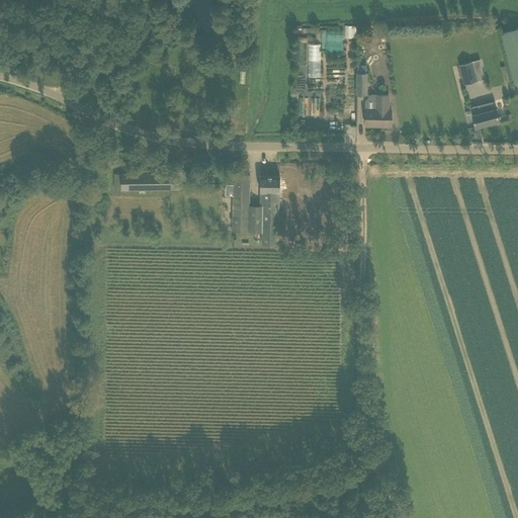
[(517,28),(501,32),(513,83),(517,81),(517,28)]
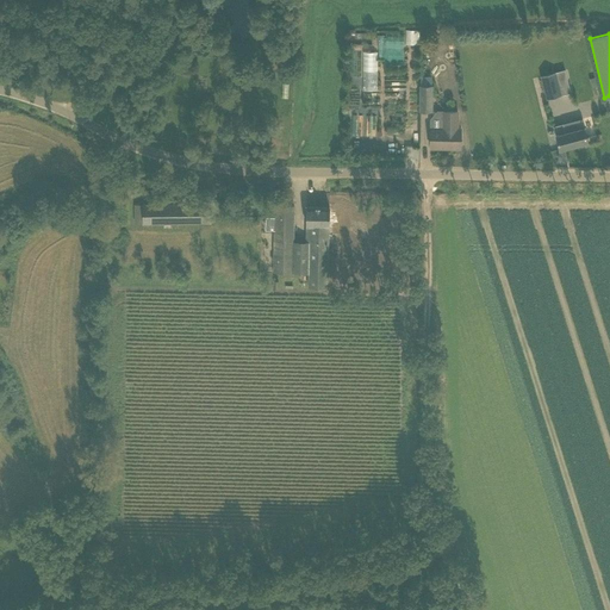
[(363,51),(363,89),(377,89),(378,51),(363,51)]
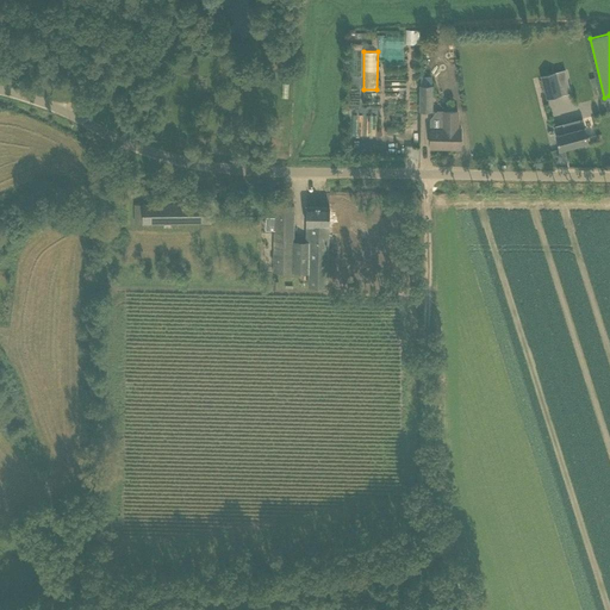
[(547,99),(560,95),(554,73),(541,76),(547,99)]
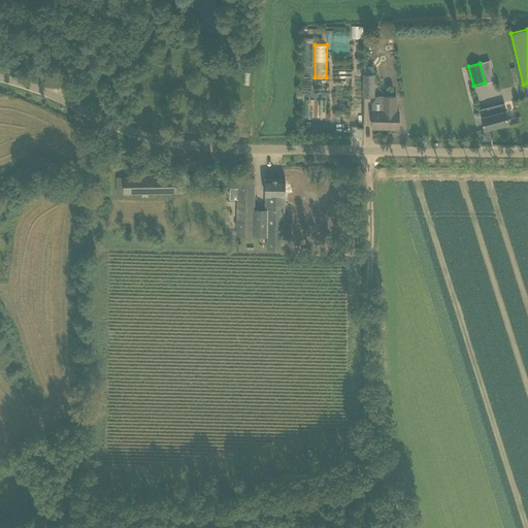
[(375,74),(365,74),(364,74),(363,97),(375,97),(375,74)]
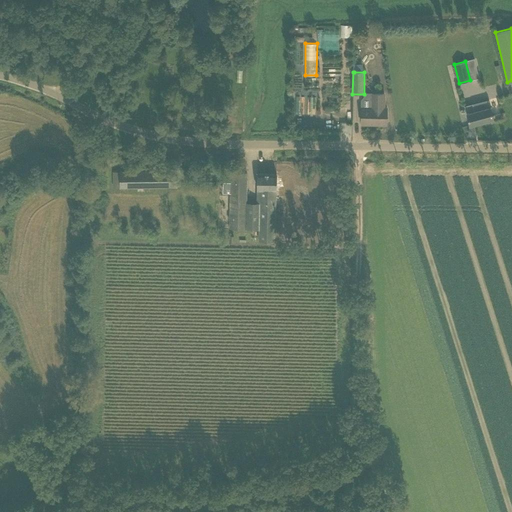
[(361,107),(361,122),(372,122),(372,124),(387,124),(388,107),(385,107),(385,93),(374,93),(374,100),(371,100),(371,107),(361,107)]
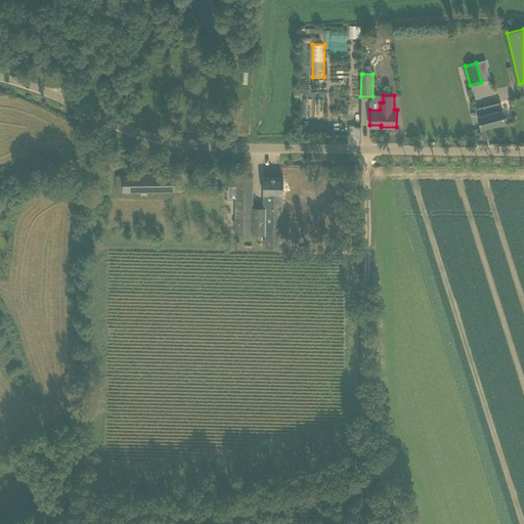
[(478,116),(481,128),(498,124),(499,125),(505,124),(504,122),(506,122),(501,110),(493,112),(491,104),(484,106),(476,108),(478,116)]
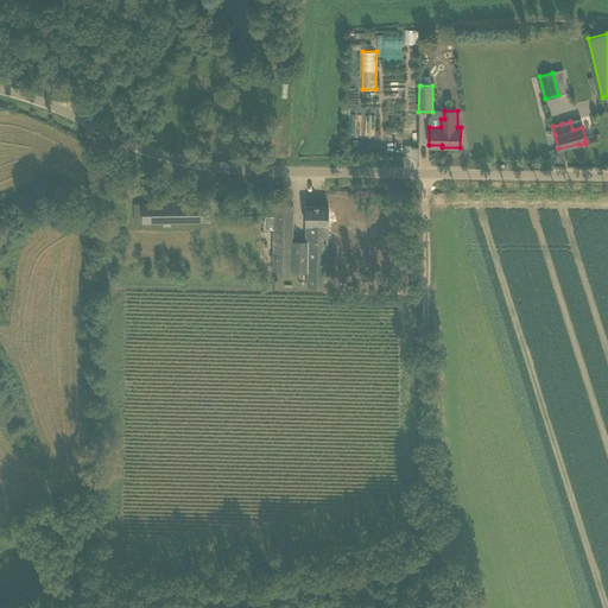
[(144,225),(171,225),(210,223),(209,203),(143,204),(144,225)]
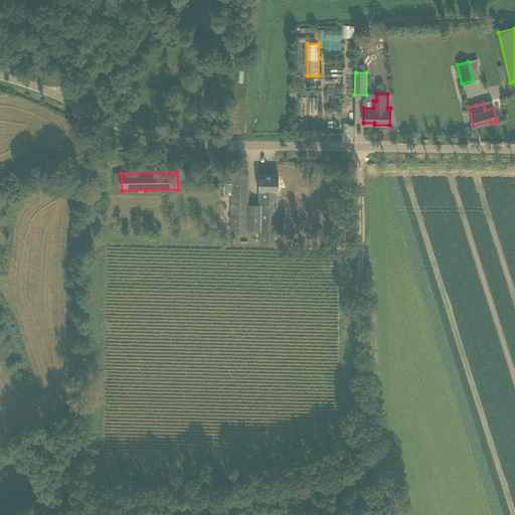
[(248,174),(232,174),(230,229),(261,230),(261,242),(277,242),(278,191),(279,175),(260,174),(259,191),(262,191),(262,204),(247,204),(248,174)]
